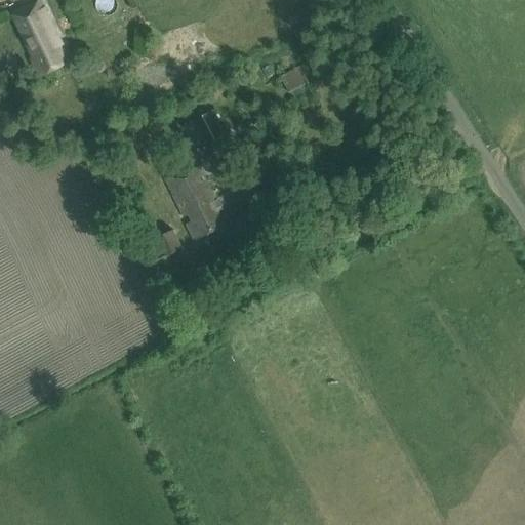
[(32,59),(40,77),(67,64),(58,48),(61,47),(39,3),(12,15),(34,59),(32,59)]
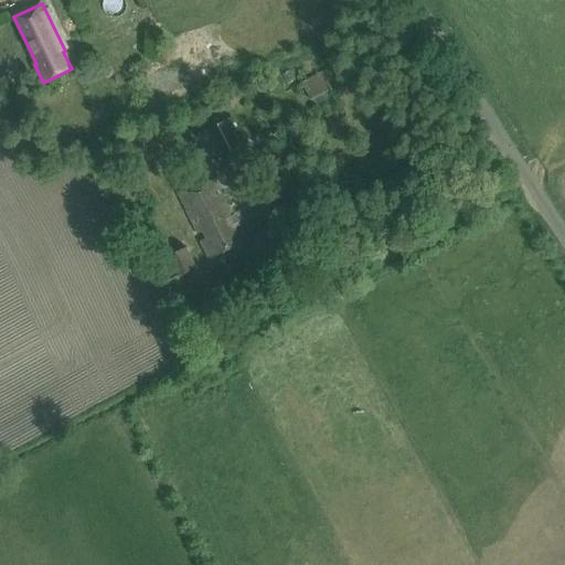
[(310,102),(332,89),(323,72),(301,84),(310,102)]
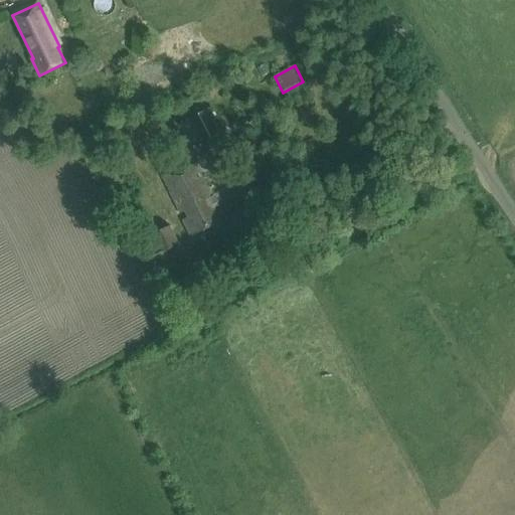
[(146,95),(169,83),(161,66),(138,77),(146,95)]
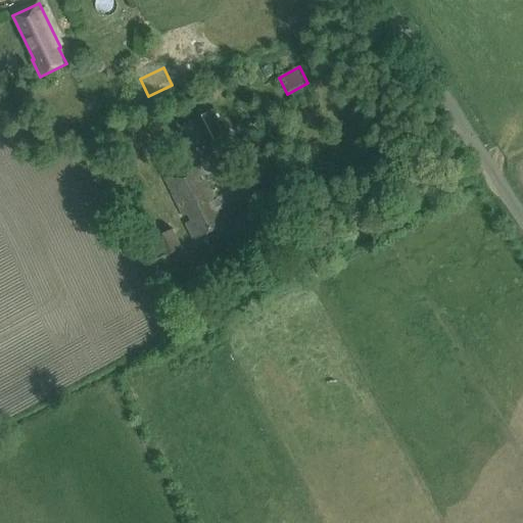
[(211,110),(193,120),(205,145),(224,135),(211,110)]
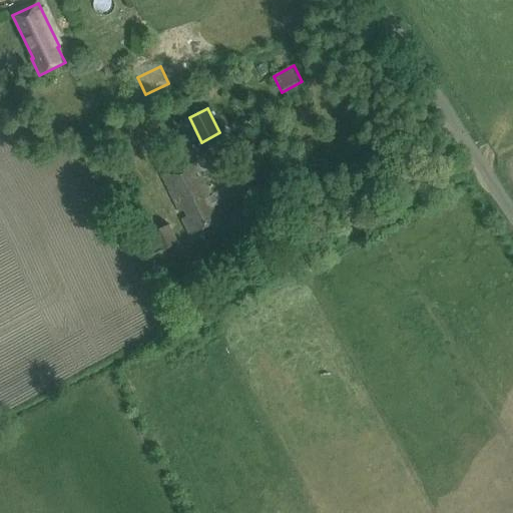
[(174,125),(187,149),(201,142),(189,117),(174,125)]
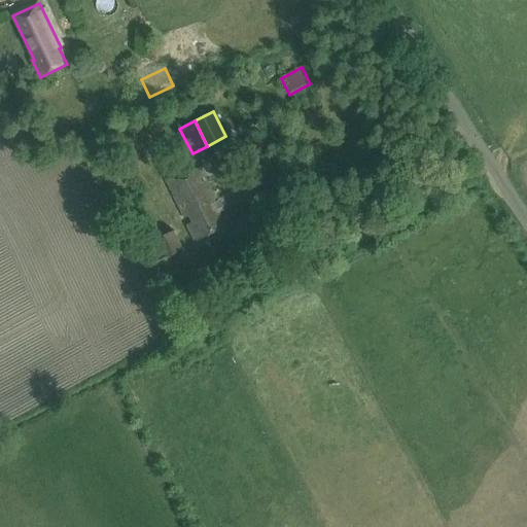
[(225,136),(207,146),(218,172),(240,162),(225,136)]
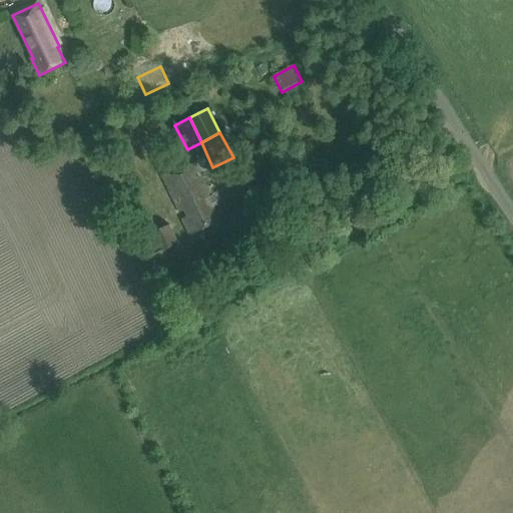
[(181,219),(190,236),(225,217),(193,157),(161,174),(180,213),(184,211),(186,216),(181,219)]
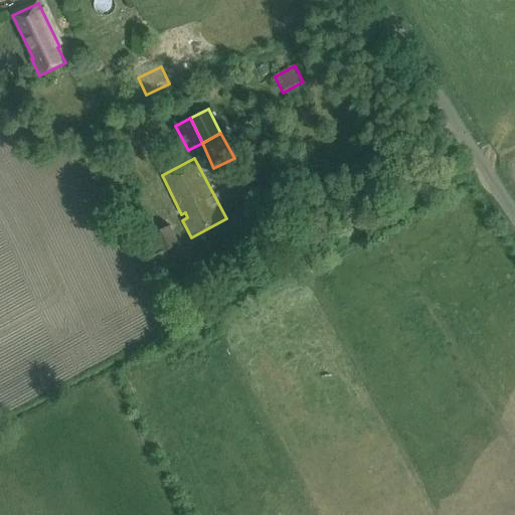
[(156,278),(189,261),(170,225),(136,240),(156,278)]
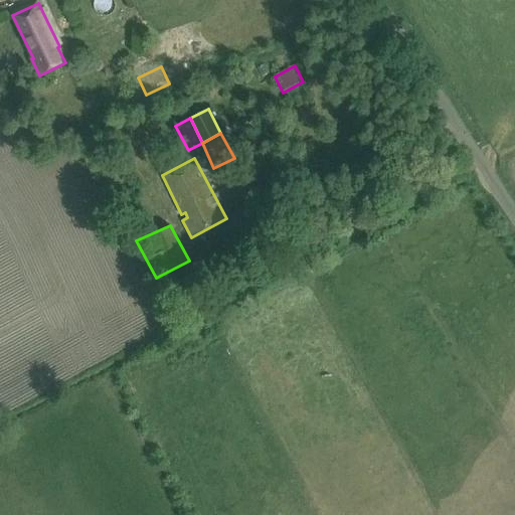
All buildings are outlined.
